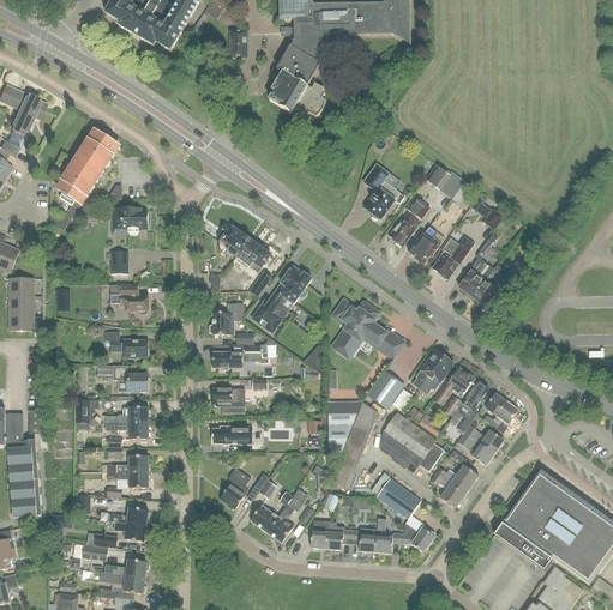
[(110,0),(104,12),(119,20),(116,24),(152,44),(155,41),(169,50),(198,0),(110,0)]
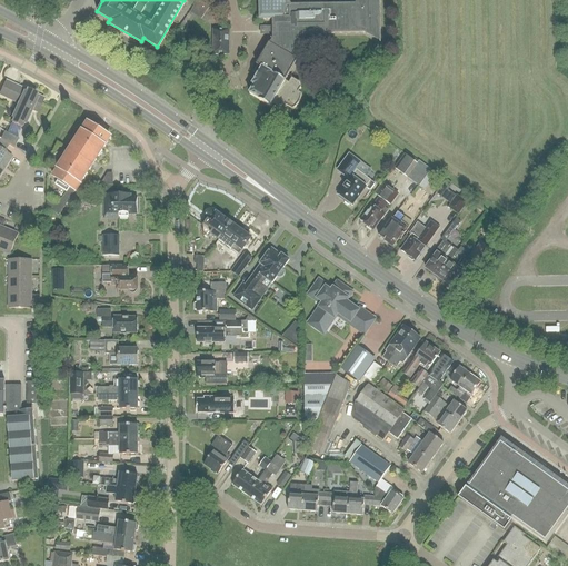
[(192,0),(188,9),(199,17),(208,3),(202,0),(192,0)]
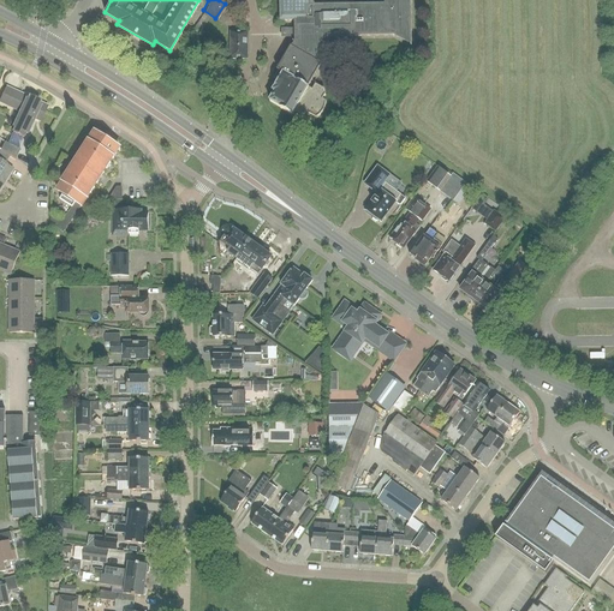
[(279,0),(279,18),(294,18),(294,23),(288,28),(288,36),(297,41),(294,46),(290,45),(275,67),(281,71),(270,89),(273,90),(268,99),(291,112),(293,109),(302,114),(304,111),(315,115),(316,114),(320,111),(321,109),(322,107),(323,102),(325,100),(321,97),(323,94),(323,93),(322,85),(321,87),(314,82),(310,88),(307,84),(319,61),(317,60),(320,57),(322,58),(334,35),(393,34),(409,43),(409,45),(410,45),(409,0),(382,0),(383,4),(349,4),(349,0),(279,0)]
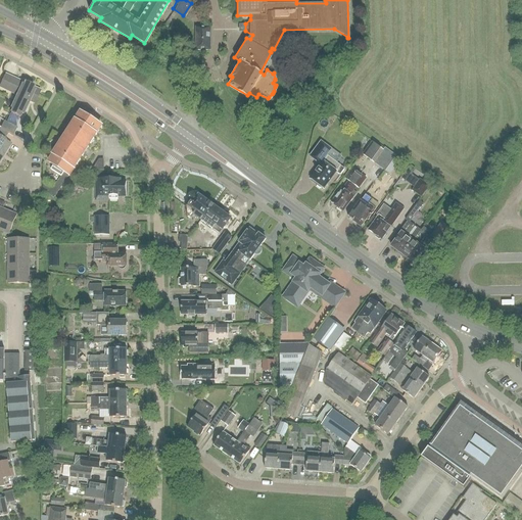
[(194,48),(208,48),(209,26),(194,26),(194,48)]
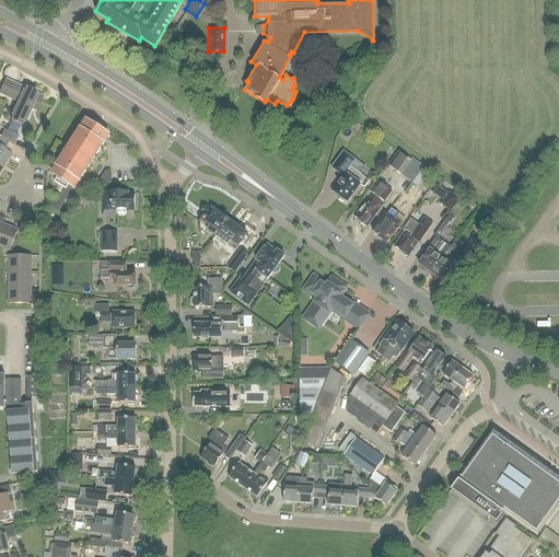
[(35,91),(25,86),(24,89),(20,86),(21,85),(10,80),(9,82),(3,79),(0,86),(0,92),(16,100),(10,114),(12,115),(10,119),(20,123),(21,119),(23,120),(31,104),(36,106),(41,96),(34,93),(35,91)]
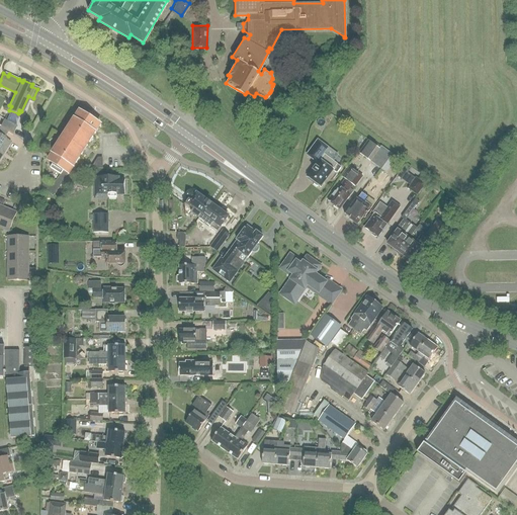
[(50,166),(60,172),(65,175),(67,171),(68,171),(99,122),(79,109),(48,158),(52,161),(50,166)]
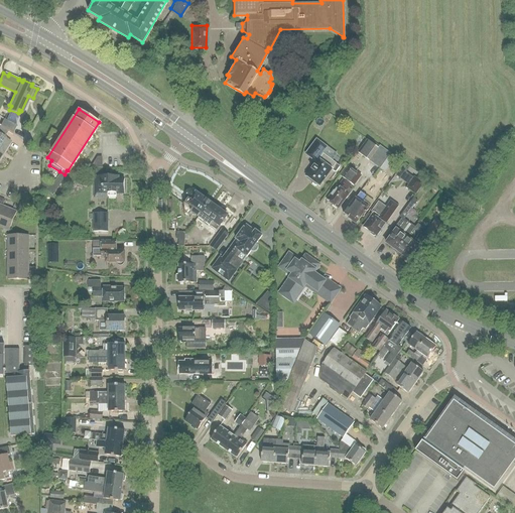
[(15,124),(2,117),(0,122),(0,125),(11,132),(15,124)]
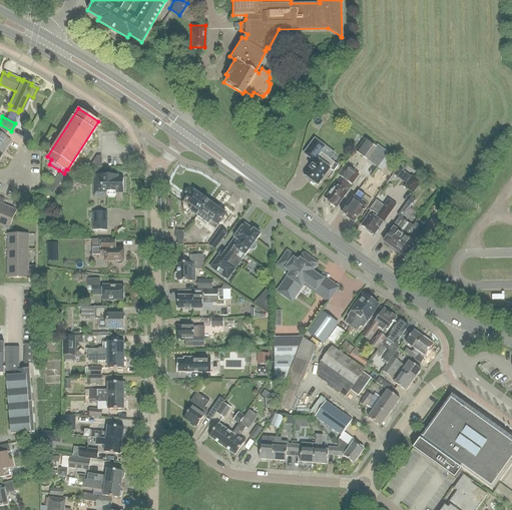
[(7,128),(0,123),(0,152),(9,139),(2,134),(7,128)]
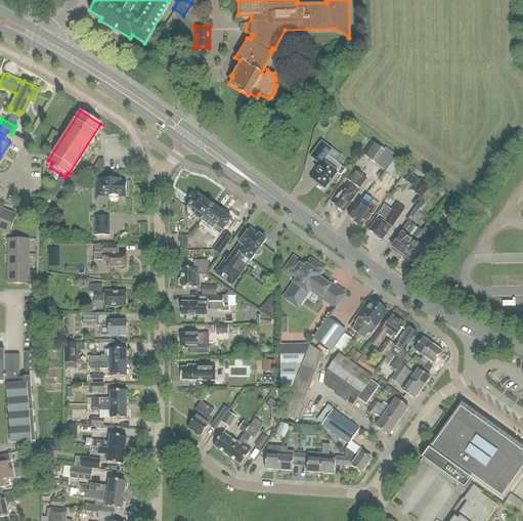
[(309,154),(320,162),(310,177),(316,181),(316,183),(319,186),(321,185),(323,186),(336,170),(340,173),(344,167),(325,154),(331,146),(320,138),(309,154)]
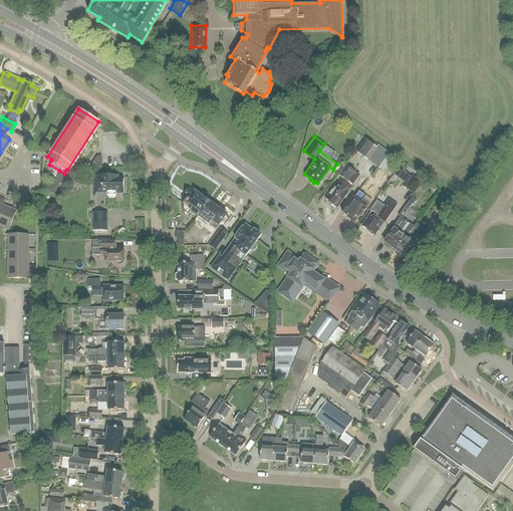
[(371,162),(378,152),(381,149),(376,145),(375,146),(364,137),(355,150),(371,162)]
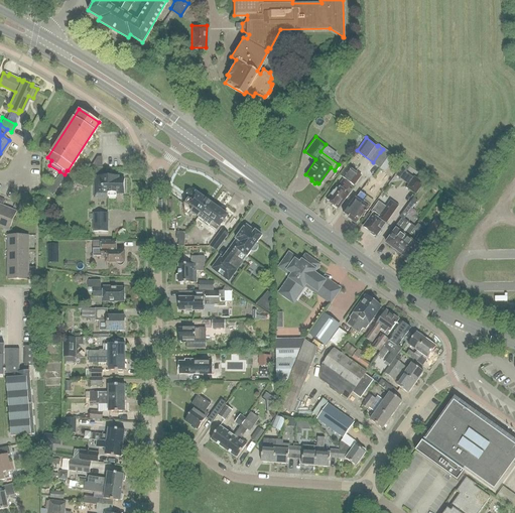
[(380,152),(373,162),(379,166),(386,156),(380,152)]
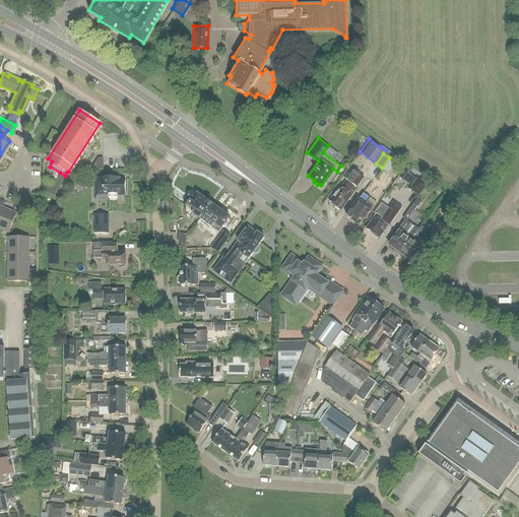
[(90,167),(102,167),(102,155),(96,155),(90,166),(90,167)]
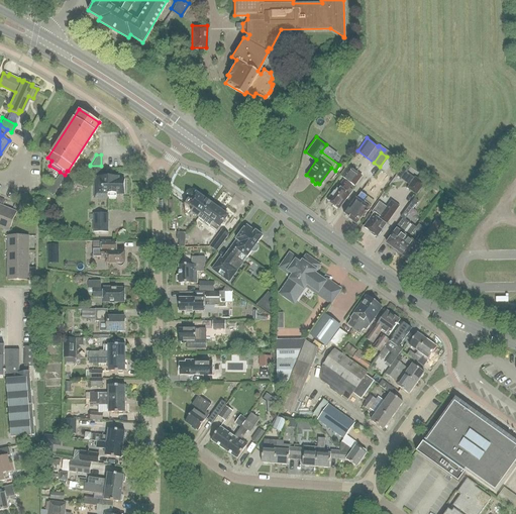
[(340,175),(343,177),(337,185),(336,184),(326,199),(328,200),(335,205),(337,206),(350,188),(348,186),(350,182),(353,184),(360,174),(347,164),(340,175)]
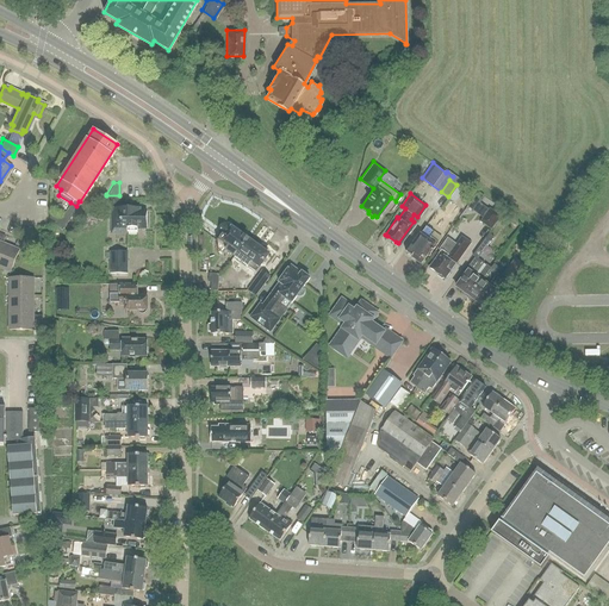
[(110,206),(110,224),(111,231),(128,231),(126,229),(137,229),(137,226),(147,226),(145,210),(138,210),(138,206),(110,206)]
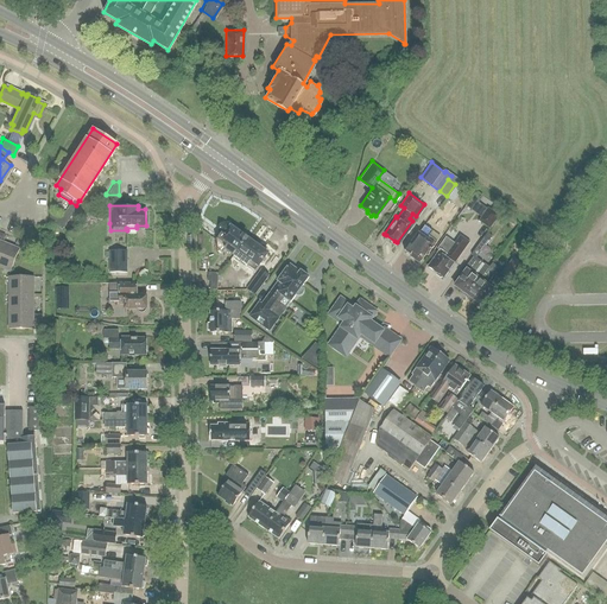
[(498,213),(487,205),(478,218),(488,226),(498,213)]
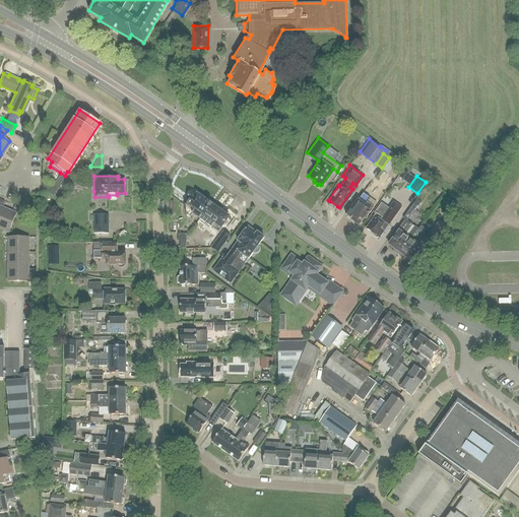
[(42,186),(49,191),(51,188),(51,187),(43,182),(42,186)]
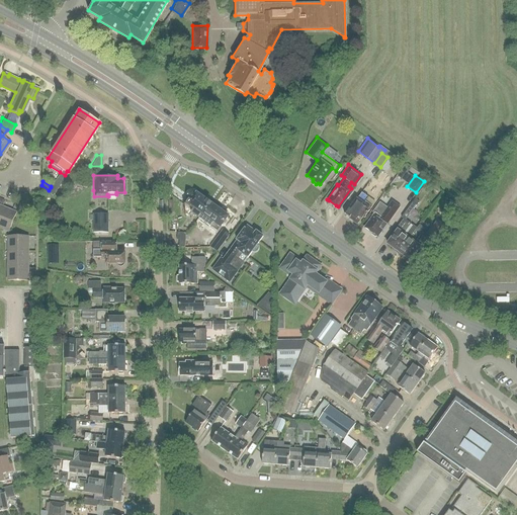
[(192,211),(197,216),(203,207),(205,208),(210,202),(193,189),(192,190),(191,189),(188,189),(186,192),(187,195),(188,196),(183,202),(184,209),(190,215),(192,211)]
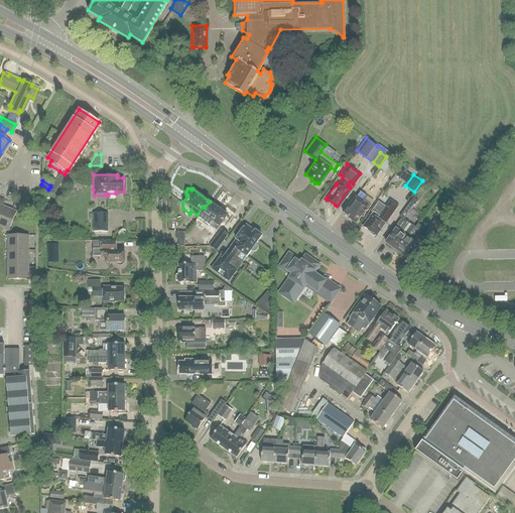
[(369,204),(372,200),(360,189),(356,194),(355,193),(353,195),(352,195),(347,202),(349,203),(347,207),(343,213),(347,216),(354,221),(360,213),(362,214),(363,214),(369,204)]
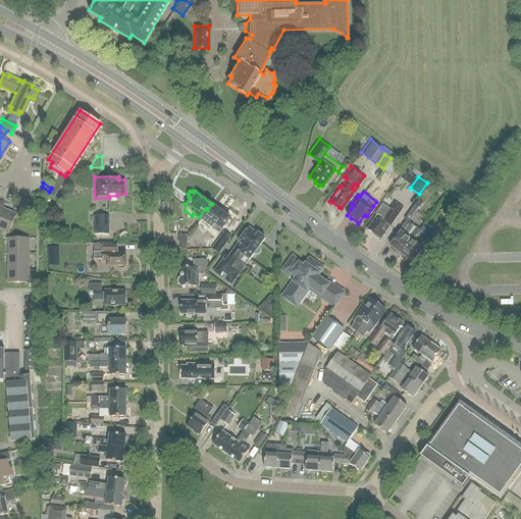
[(376,212),(375,214),(365,227),(379,238),(384,230),(384,231),(385,229),(388,225),(388,223),(401,206),(394,201),(387,210),(379,205),(375,211),(376,212)]
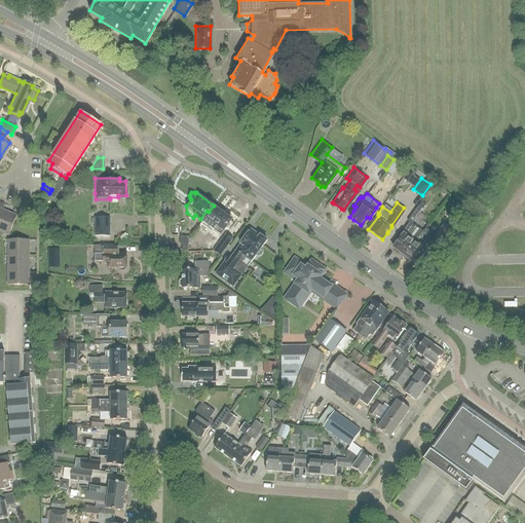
[(207,211),(200,219),(220,232),(230,217),(229,217),(229,216),(229,215),(229,214),(229,213),(228,213),(228,212),(227,212),(227,211),(226,211),(225,211),(224,211),(223,212),(222,212),(214,206),(209,212),(207,211)]
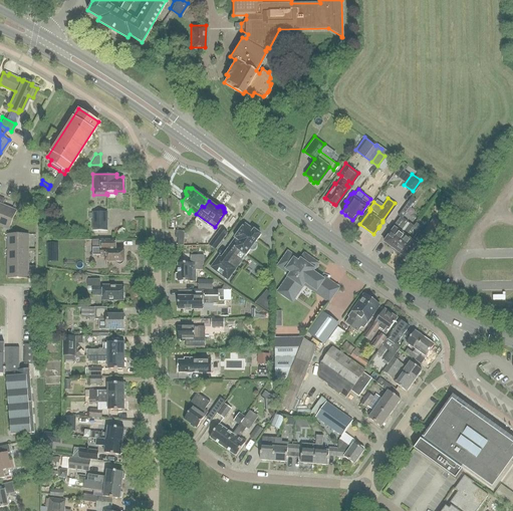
[(1,203),(0,205),(0,223),(7,227),(15,208),(1,203)]
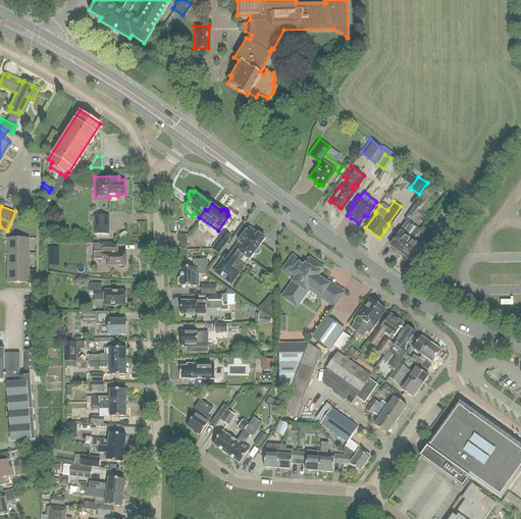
[(93,213),(93,214),(93,231),(108,231),(108,213),(93,213)]
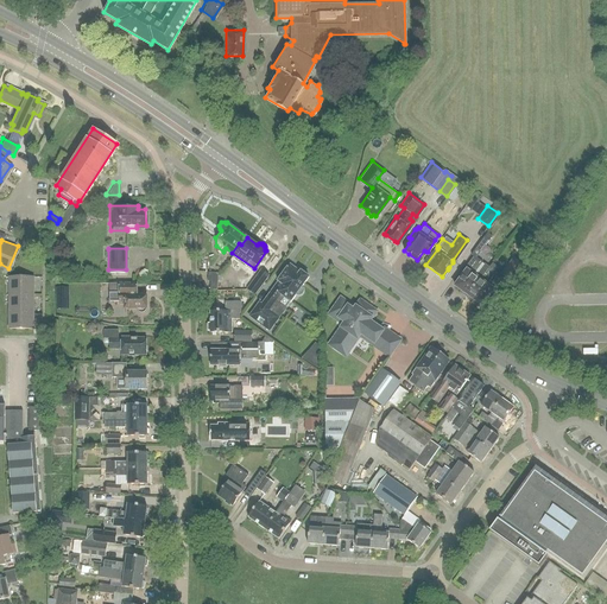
[(461,291),(466,294),(484,271),(488,265),(473,253),(463,266),(465,268),(453,284),(461,290),(461,291)]
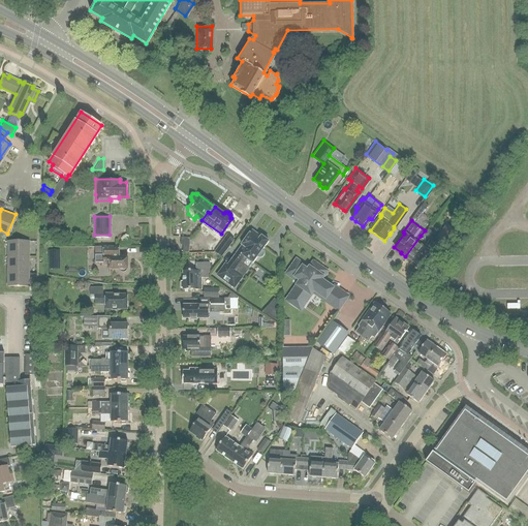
[(423,246),(417,243),(422,237),(421,236),(405,256),(409,259),(410,259),(417,265),(428,250),(430,252),(438,240),(444,244),(454,230),(444,224),(436,235),(433,231),(423,246)]
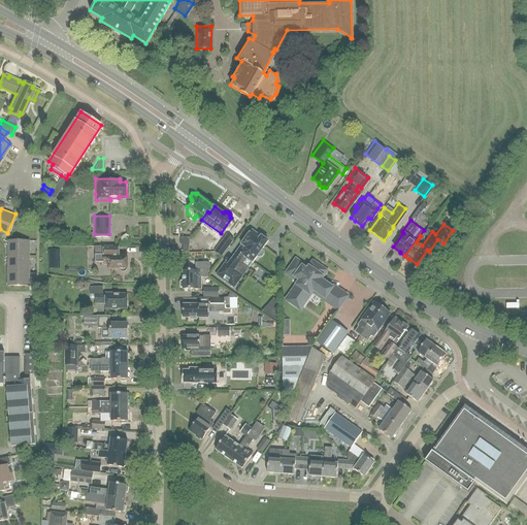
[(233,286),(241,274),(248,265),(248,264),(251,260),(252,261),(256,255),(257,255),(257,256),(258,256),(259,256),(260,256),(261,255),(262,255),(262,254),(263,253),(263,252),(263,251),(263,250),(262,249),(262,248),(261,248),(267,239),(260,234),(252,228),(240,242),(242,243),(233,254),(232,254),(226,262),(224,261),(216,272),(233,286)]
